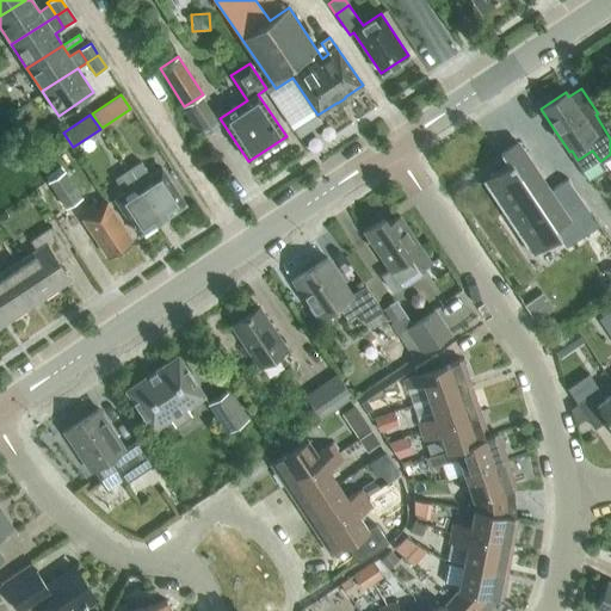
[(67,130),(75,124),(72,119),(63,125),(67,130)]
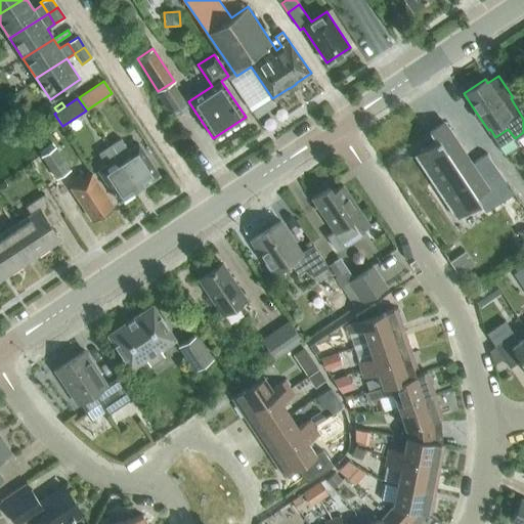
[(473,191),(484,184),(442,121),(430,129),(437,139),(416,155),(457,218),(480,203),(473,191)]
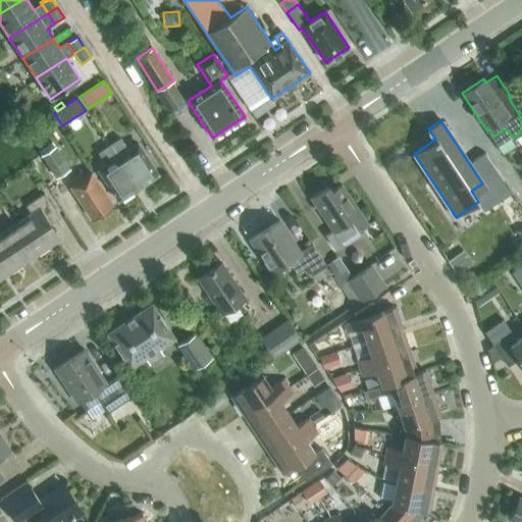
[(108,145),(137,189),(158,173),(138,143),(127,149),(120,138),(108,145)]
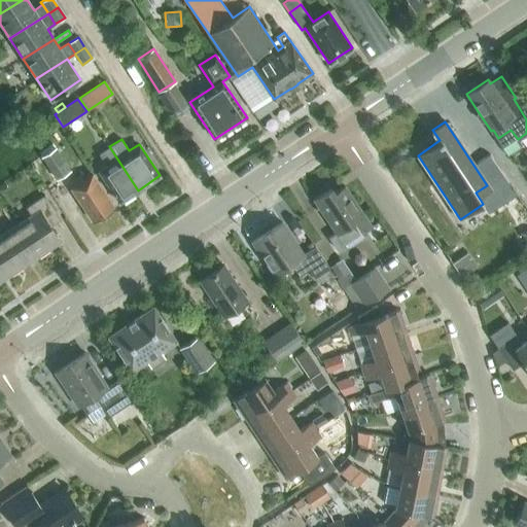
[(138,190),(109,146),(98,154),(106,166),(99,171),(119,203),(138,190)]
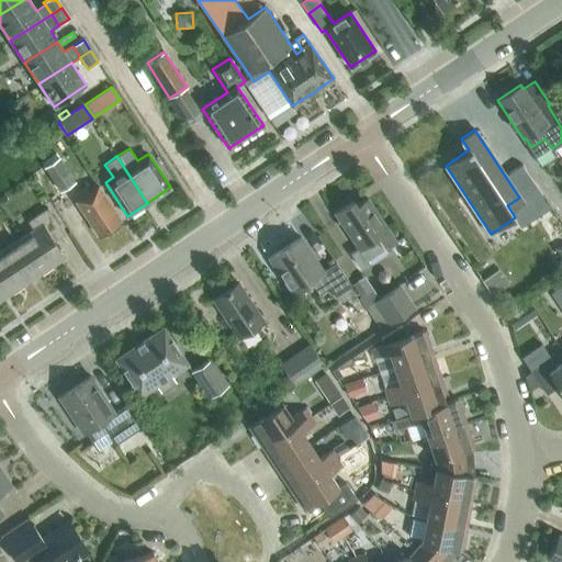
[(59,192),(75,181),(59,158),(43,168),(59,192)]
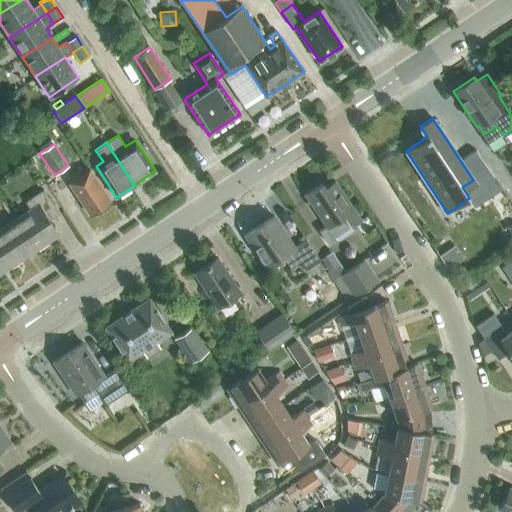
[(460,160),(473,180),(488,170),(475,150),(474,151),(460,160)]
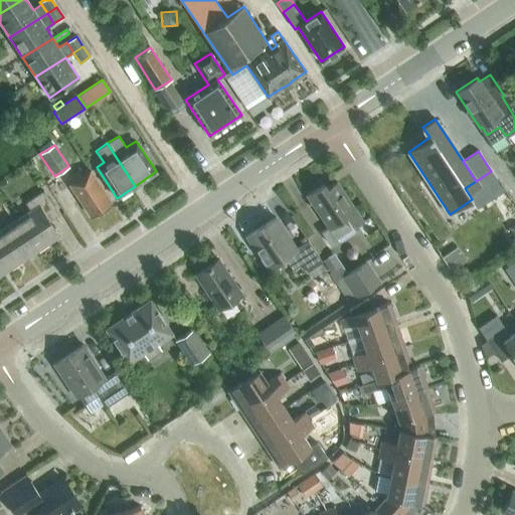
[(90,215),(111,201),(90,170),(81,175),(78,171),(68,178),(68,184),(90,215)]
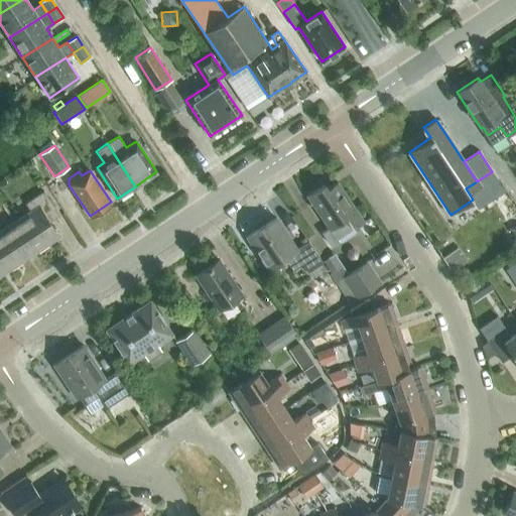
[(307,196),(328,226),(320,231),(330,245),(336,246),(341,243),(338,239),(363,221),(338,182),(328,189),(324,184),(307,196)]
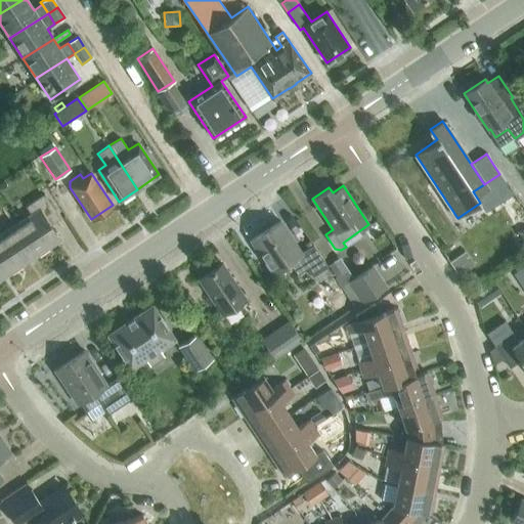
[(31,216),(14,226),(36,259),(60,243),(49,225),(59,219),(44,195),(26,208),(31,216)]
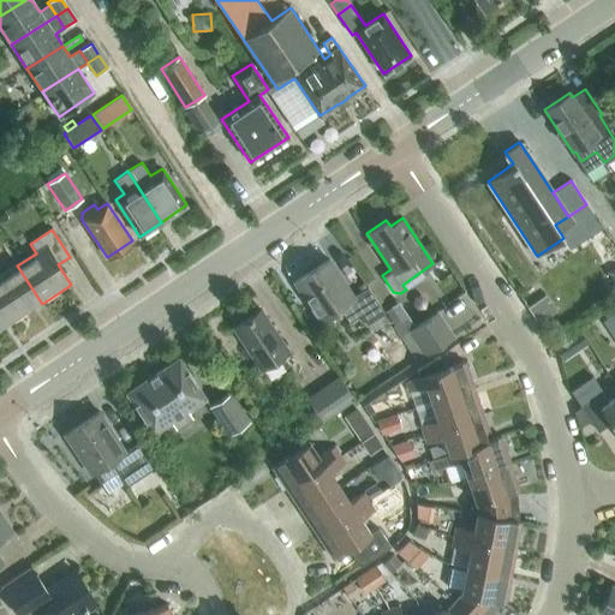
[(353,297),(328,258),(294,281),(321,321),(340,309),(350,322),(360,315),(366,326),(384,314),(368,287),(353,297)]
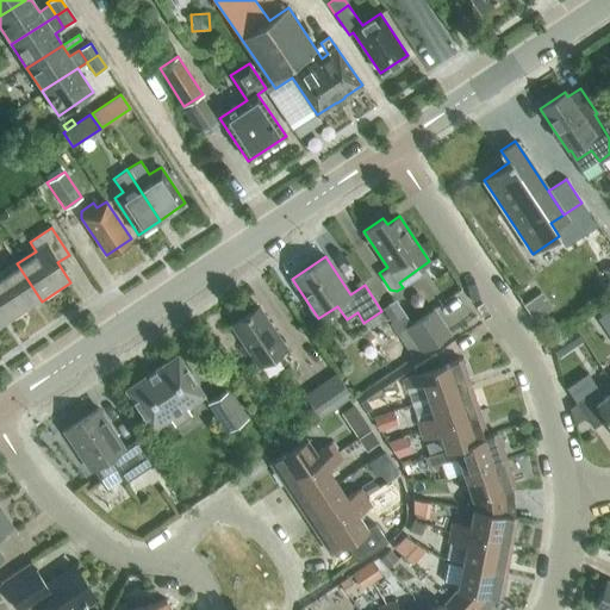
[(0,297),(14,319),(42,302),(17,263),(0,274),(0,297)]
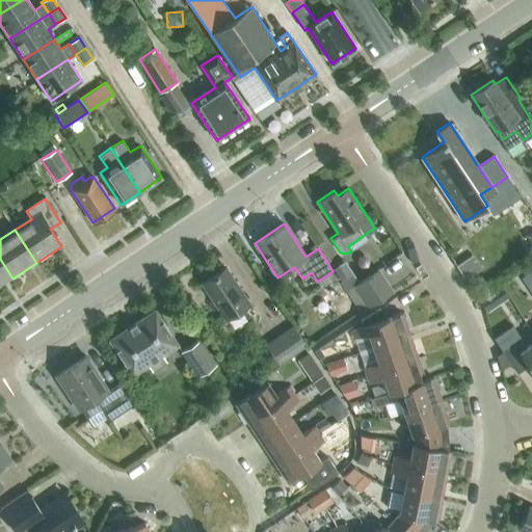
[(0,287),(12,278),(0,259),(0,287)]
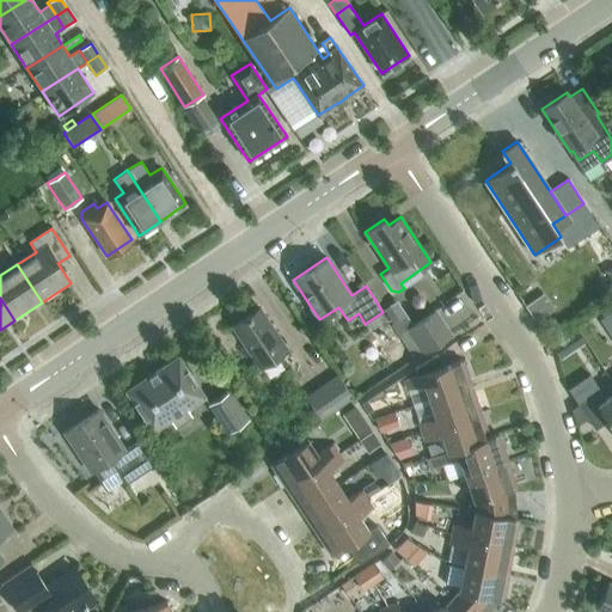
[(392,324),(398,335),(414,359),(450,335),(434,311),(412,325),(407,314),(396,299),(390,304),(399,319),(392,324)]
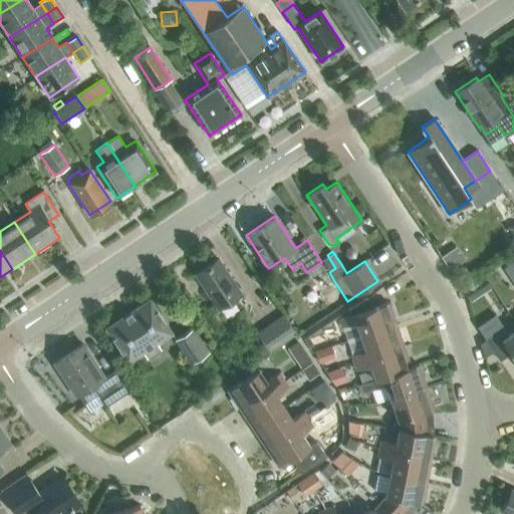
[(218,308),(241,293),(218,259),(195,274),(218,308)]
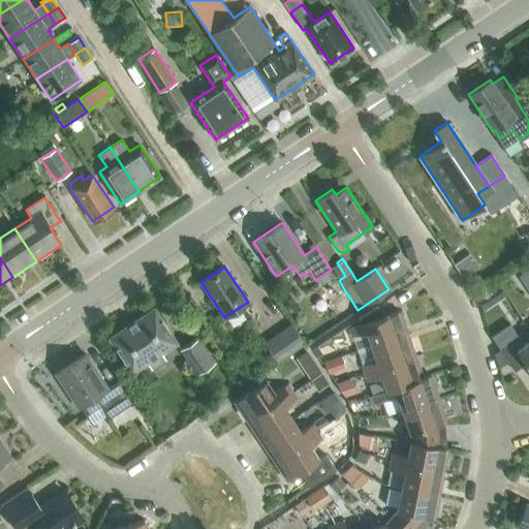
[(528,271),(519,277),(524,285),(528,281),(528,271)]
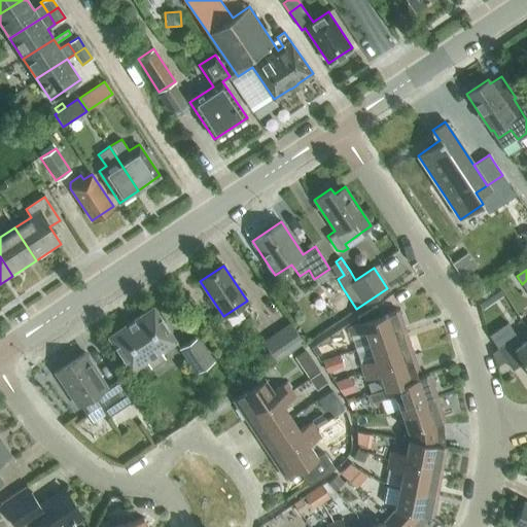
[(489,289),(475,300),(482,310),(496,300),(489,289)]
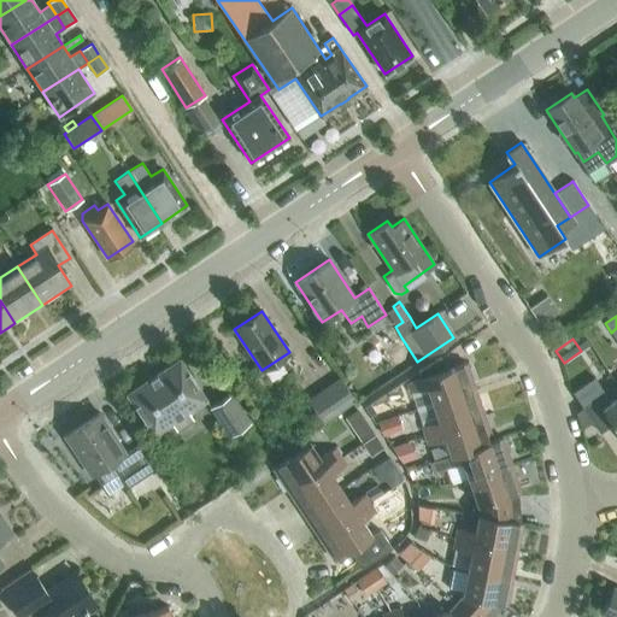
[(412,359),(404,346),(398,351),(389,357),(398,369),(412,359)]
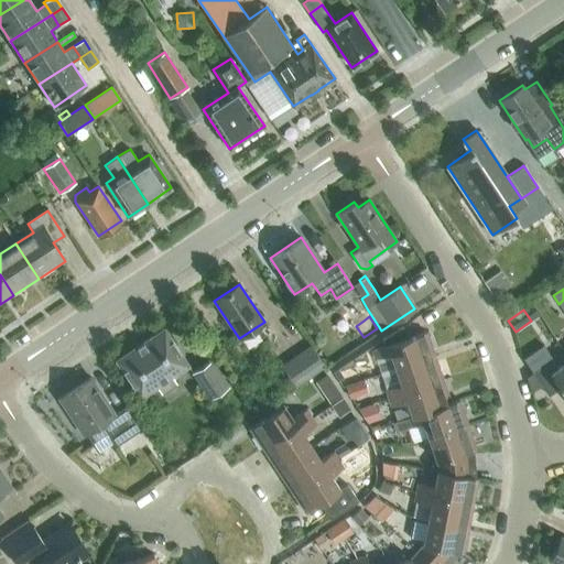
[(390,354),(396,368),(434,356),(425,332),(409,337),(402,326),(381,339),(383,346),(371,349),(375,359),(390,354)]
